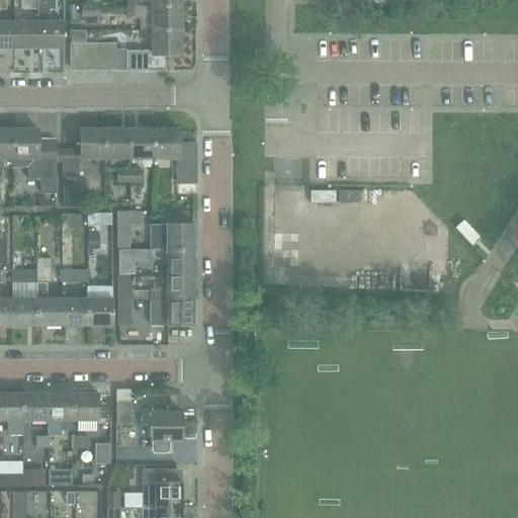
[(0,0),(0,49),(13,49),(13,22),(1,22),(1,10),(6,10),(6,0),(0,0)]
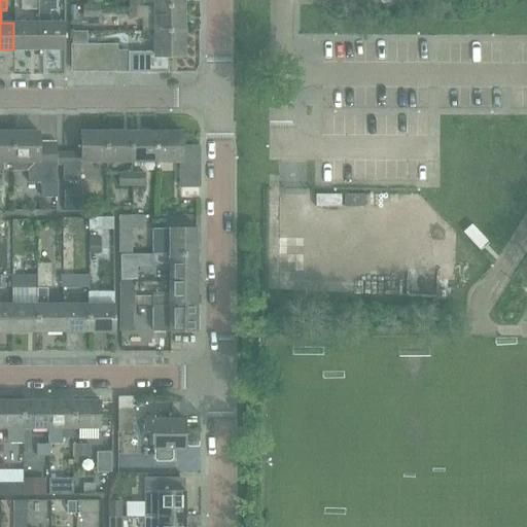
[(39,10),(39,0),(21,0),(22,10),(39,10)]
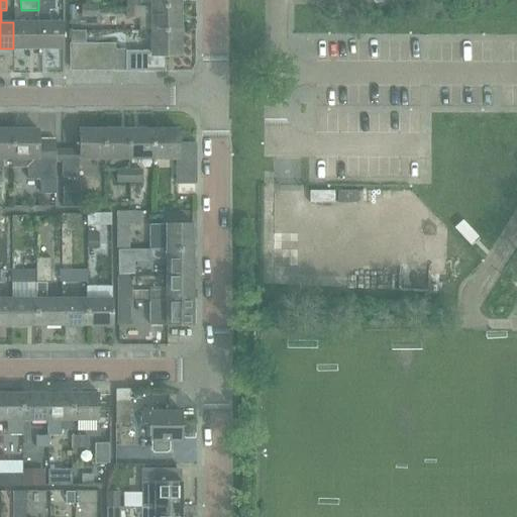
[(38,0),(38,10),(38,22),(38,48),(63,48),(63,22),(48,22),(48,10),(55,10),(55,0),(38,0)]
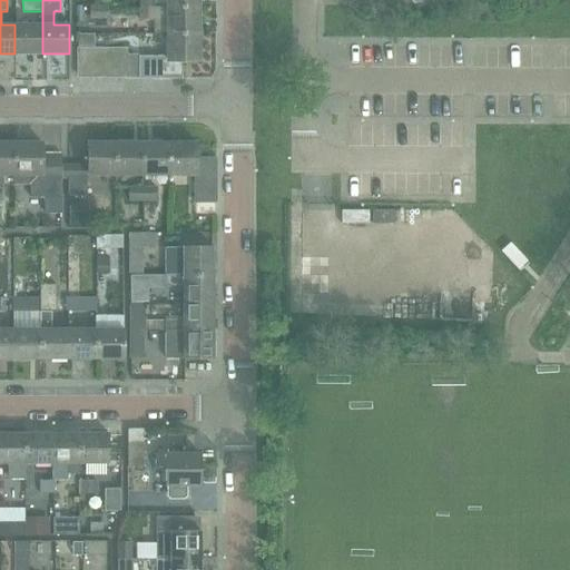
[(108,6),(90,6),(90,20),(109,19),(108,6)]
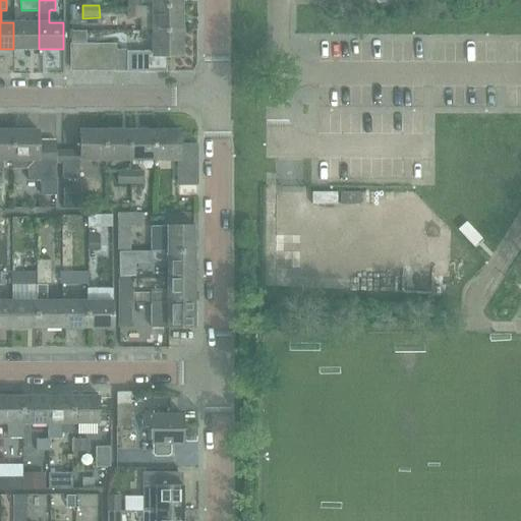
[(139,19),(140,31),(180,31),(180,6),(152,6),(141,6),(127,7),(127,19),(139,19)]
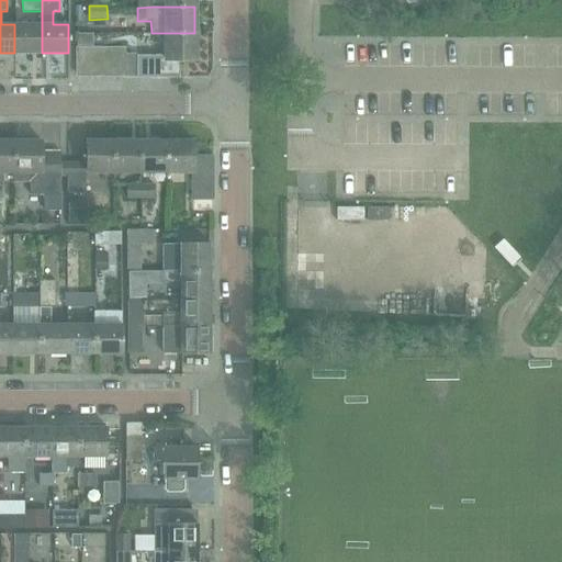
[(14,24),(14,53),(42,53),(42,24),(14,24)]
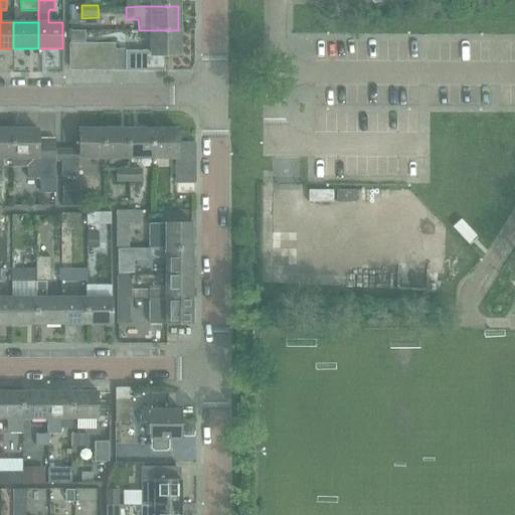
[(125,71),(159,71),(159,55),(178,55),(178,30),(139,30),(139,32),(150,32),(151,51),(125,51),(125,71)]
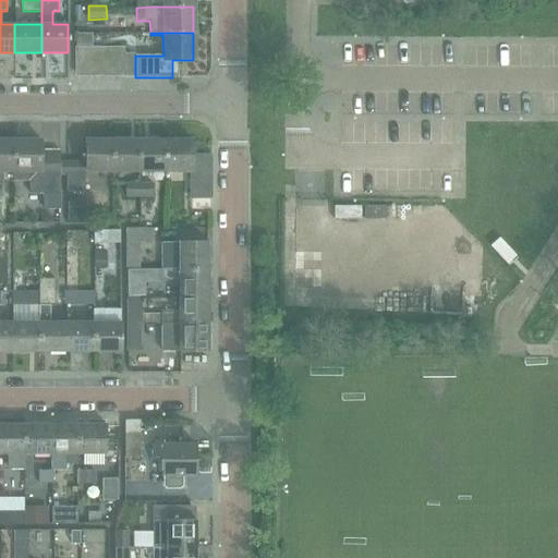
[(77,48),(88,48),(88,34),(77,34),(77,48)]
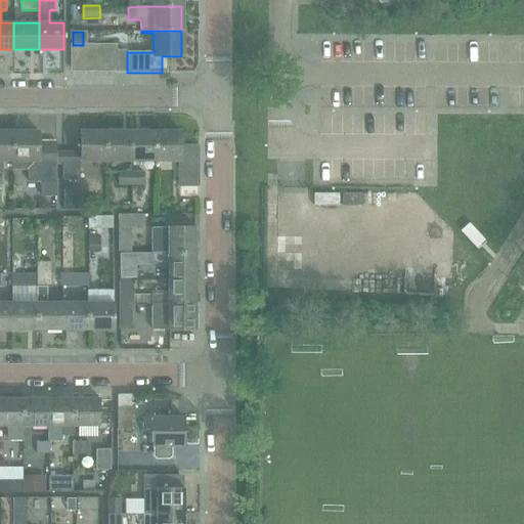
[(83,71),(83,46),(83,45),(73,45),(73,71),(83,71)]
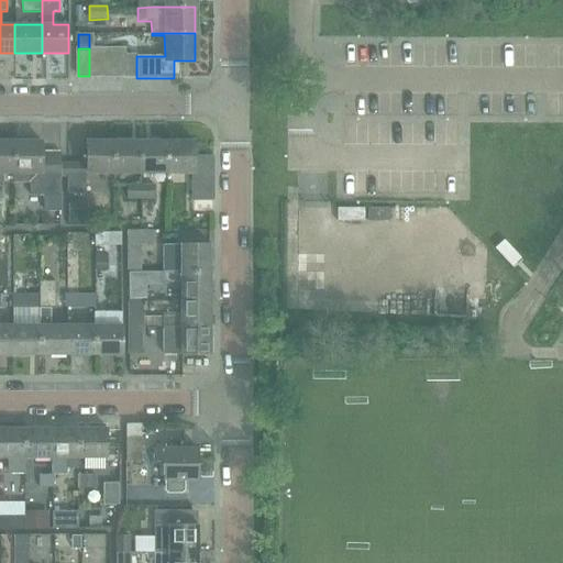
[(100,76),(101,50),(89,50),(89,76),(100,76)]
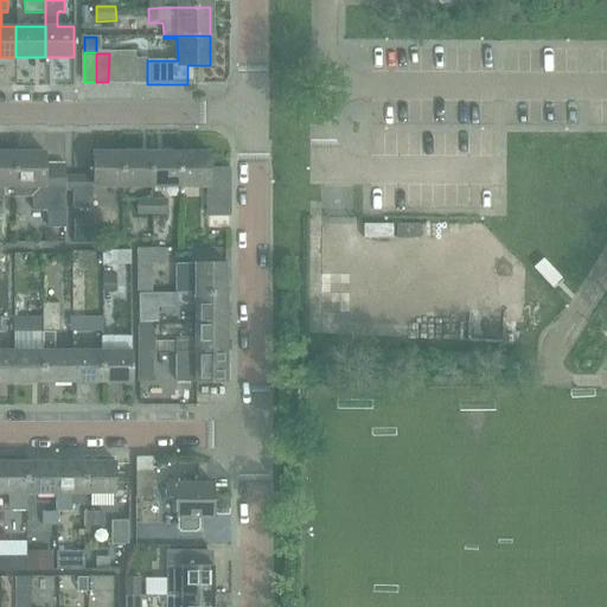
[(121,82),(121,53),(109,53),(108,82),(121,82)]
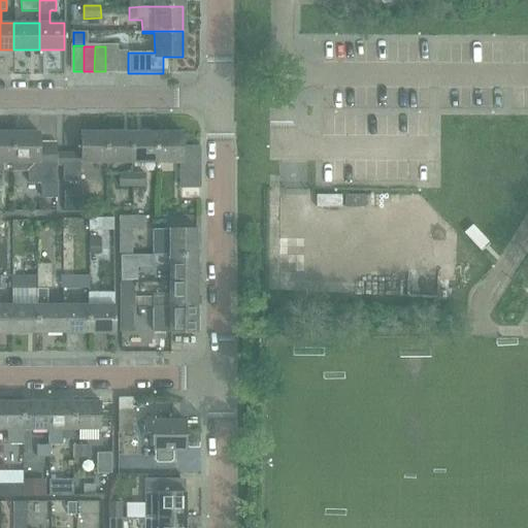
[(116,71),(116,51),(116,47),(105,46),(105,71),(116,71)]
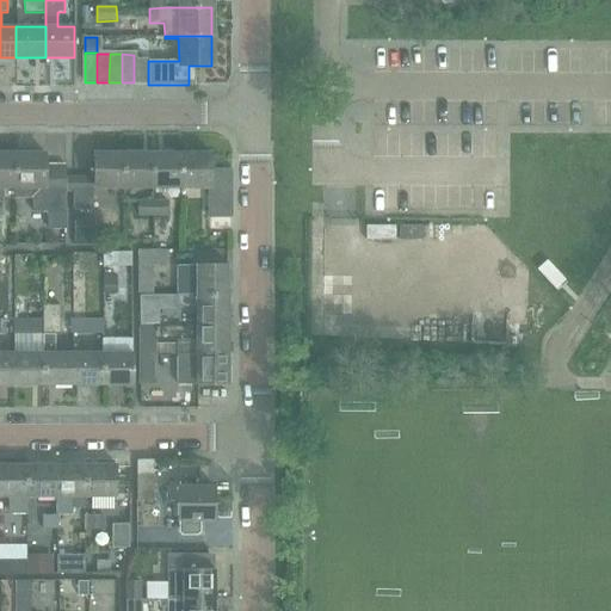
[(0,153),(0,202),(1,202),(2,202),(2,187),(13,187),(13,153),(0,153)]
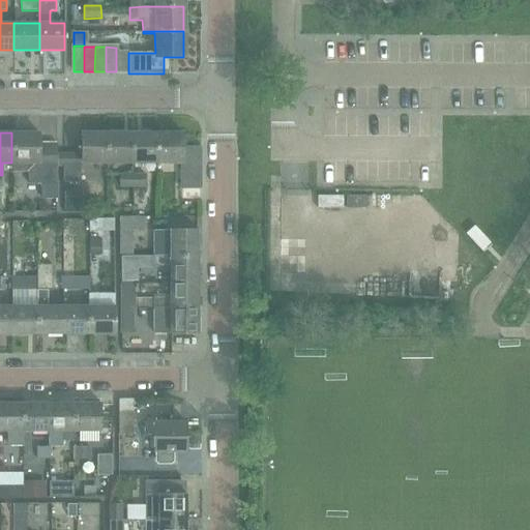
[(27,183),(41,183),(41,198),(55,198),(56,143),(37,143),(38,133),(11,133),(11,163),(12,163),(13,172),(27,172),(27,183)]
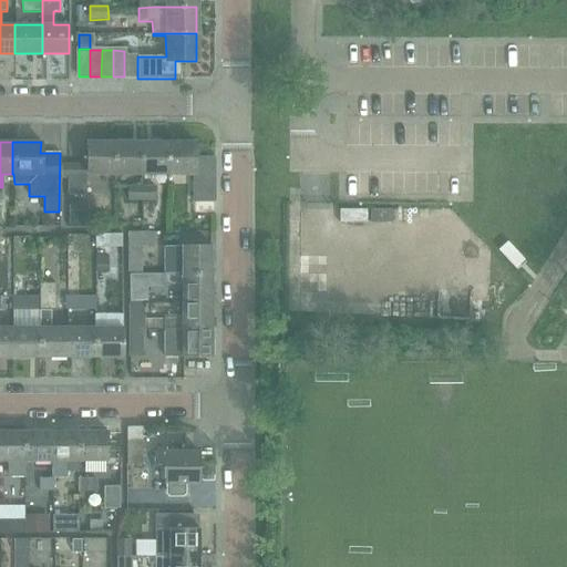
[(86,178),(86,174),(115,174),(114,143),(86,143),(86,165),(68,164),(68,196),(85,196),(85,178),(86,178)]
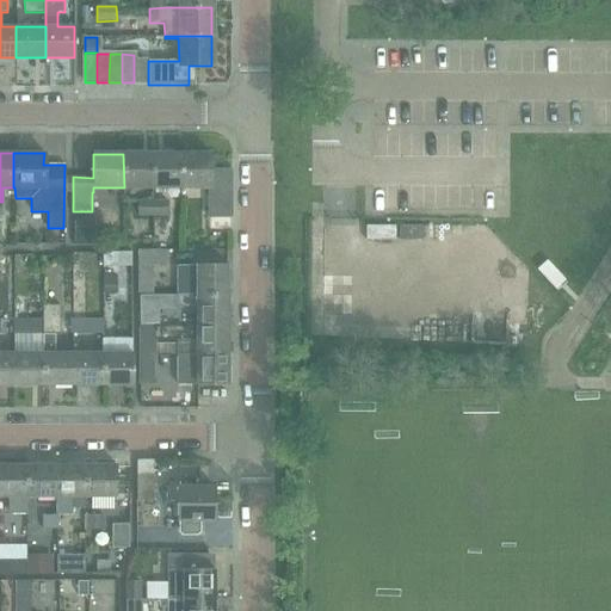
[(124,187),(153,187),(152,154),(123,154),(124,187)]
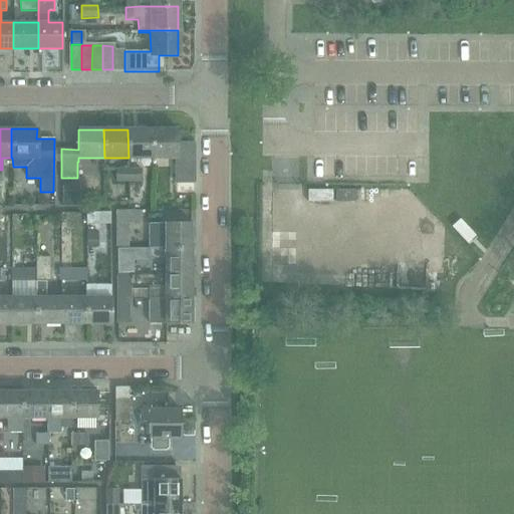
[(129,158),(153,158),(153,130),(127,130),(129,158)]
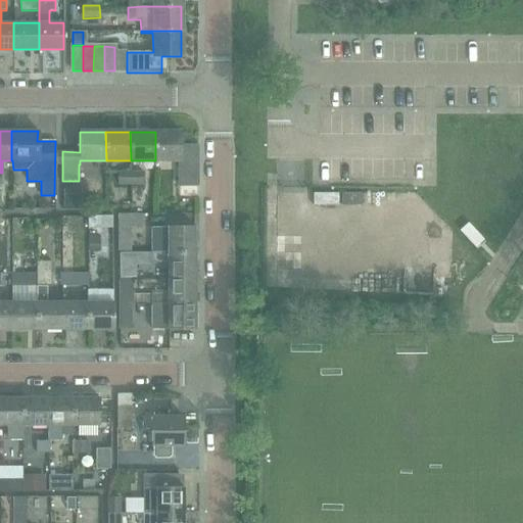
[(177,185),(197,185),(197,144),(179,144),(179,132),(155,132),(155,160),(177,160),(177,185)]
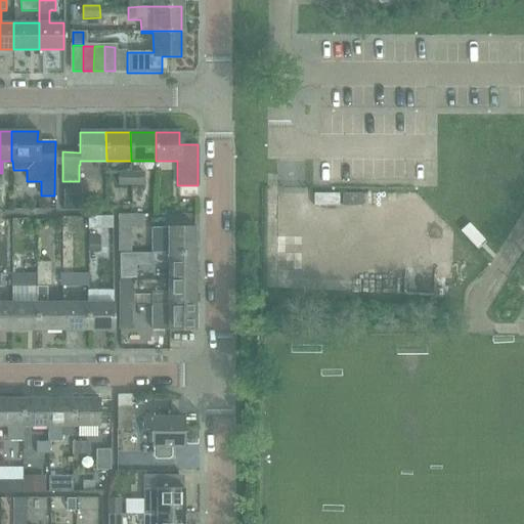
[(131,185),(131,172),(118,172),(118,185),(131,185)]
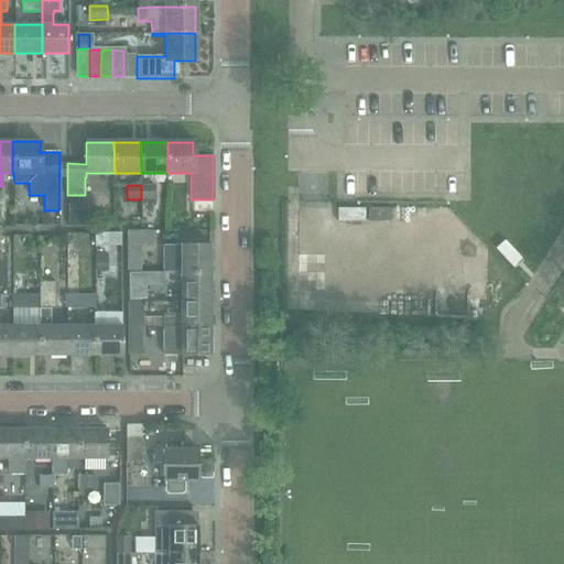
[(141,185),(141,199),(152,199),(154,199),(154,185),(141,185)]
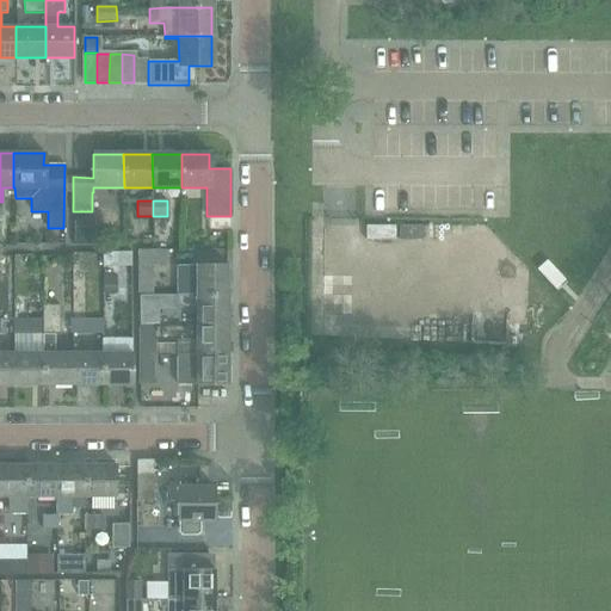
[(395,226),(365,226),(365,240),(395,240),(395,226)]
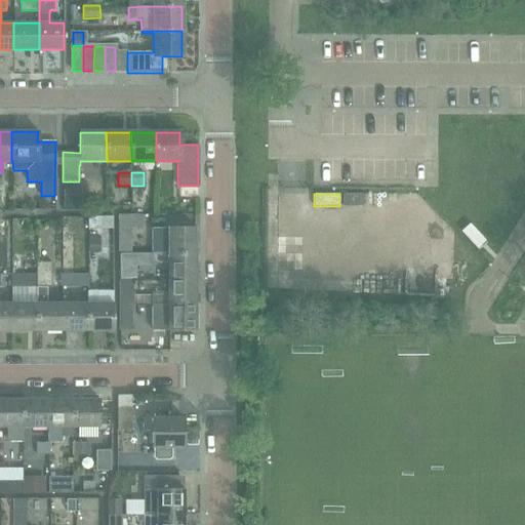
[(363,194),(342,194),(342,206),(363,206),(363,194)]
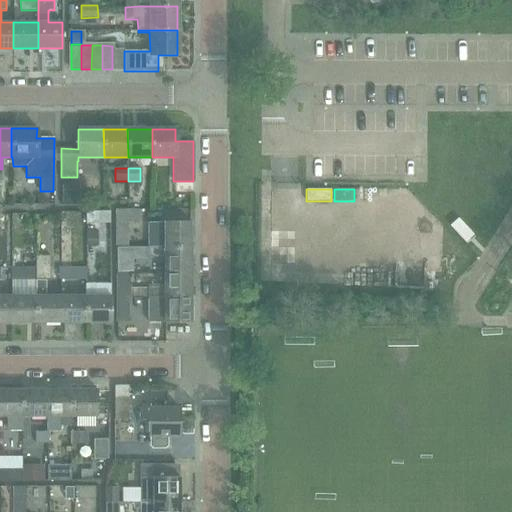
[(79,192),(62,191),(62,204),(79,204),(79,192)]
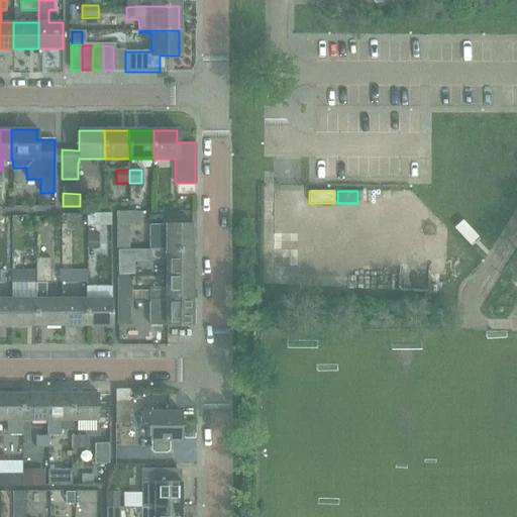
[(118,212),(118,250),(129,250),(129,226),(139,225),(139,212),(118,212)]
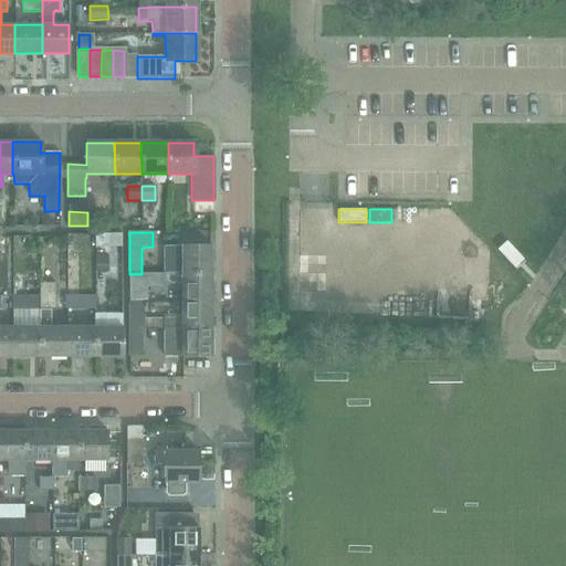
[(95,234),(95,248),(122,247),(122,234),(95,234)]
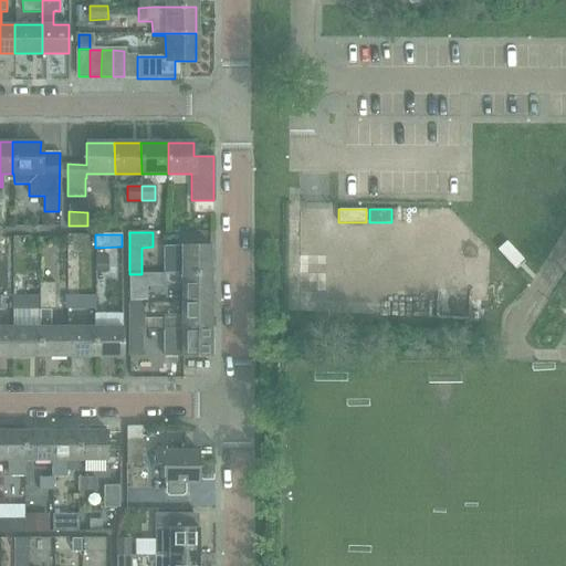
[(506,241),(498,249),(514,268),(523,260),(506,241)]
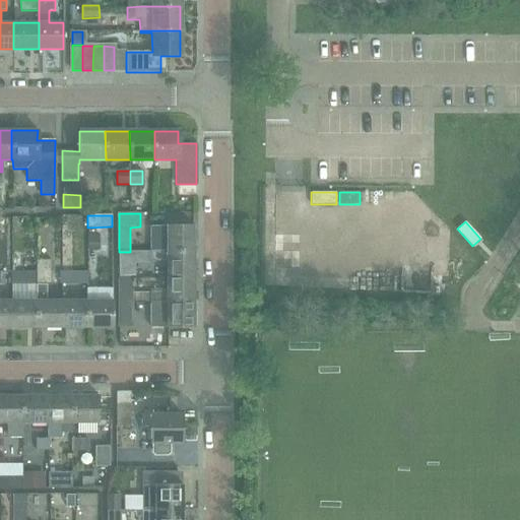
[(167,252),(192,252),(192,224),(167,224),(167,252)]
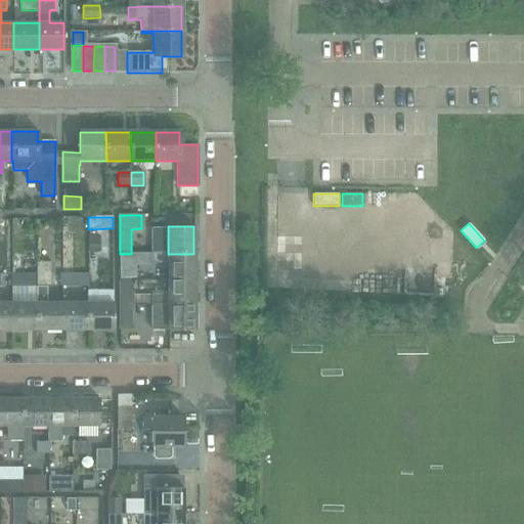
[(60,230),(61,244),(82,244),(81,229),(60,230)]
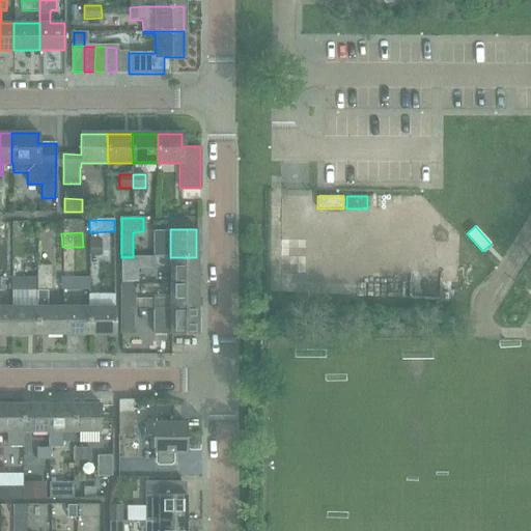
[(88,244),(112,244),(111,232),(88,232),(88,244)]
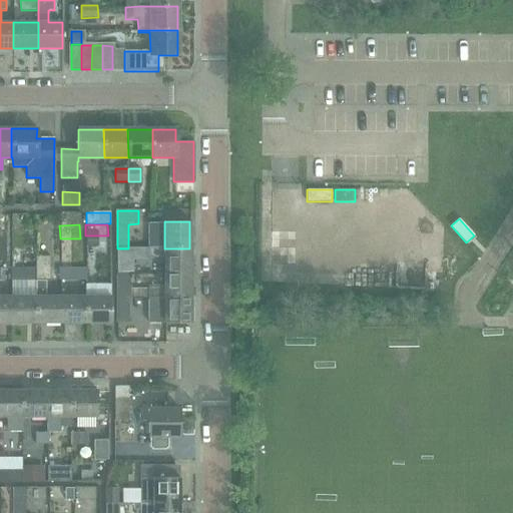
[(105,236),(91,236),(92,263),(106,263),(105,236)]
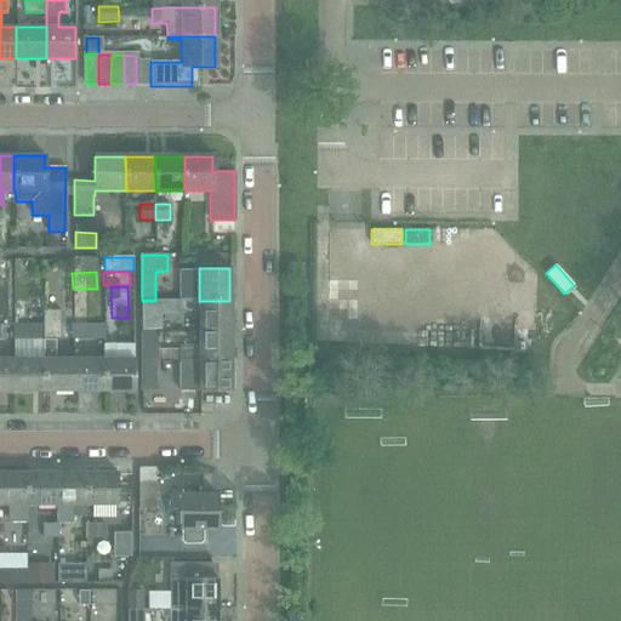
[(142,301),(142,330),(155,330),(155,301),(142,301)]
